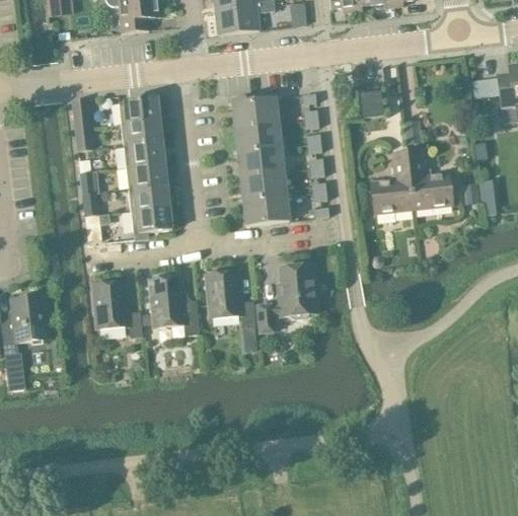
[(49,0),(51,16),(59,15),(57,0),(49,0)]
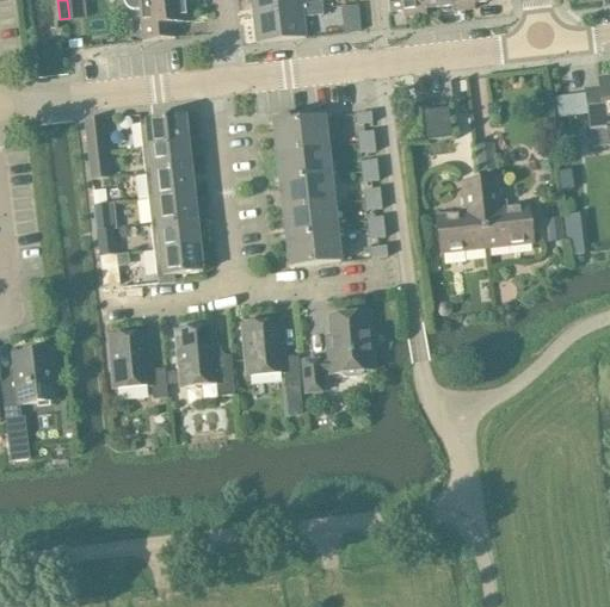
[(124,0),(125,8),(140,7),(143,39),(174,36),(173,22),(190,19),(186,0),(124,0)]
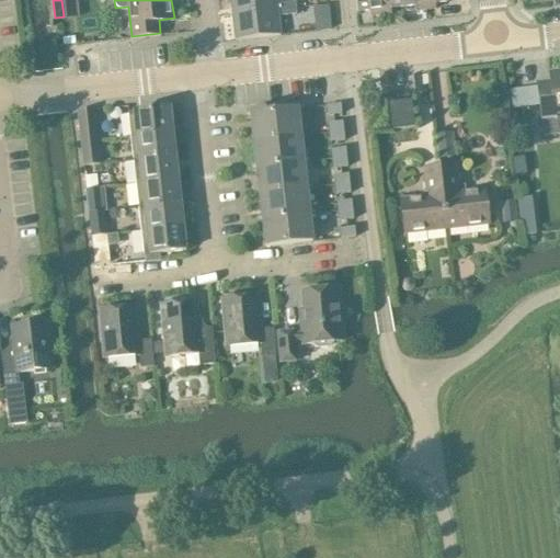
[(278,13),(288,12),(287,0),(277,1),(277,0),(231,0),(233,12),(278,8),(278,13)]
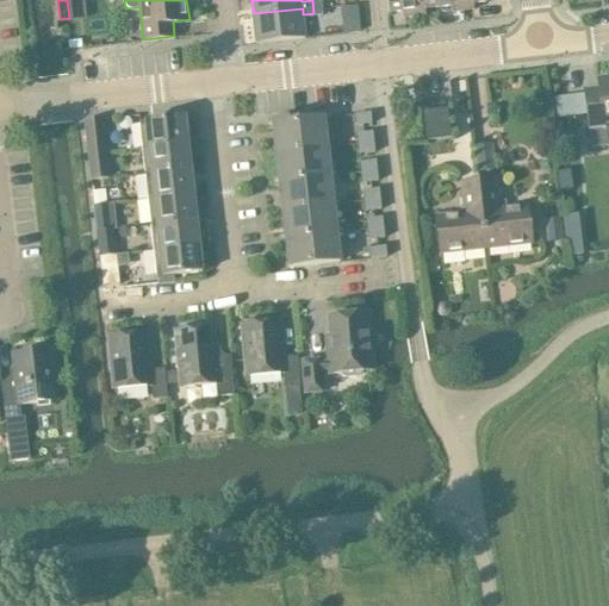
[(312,0),(314,13),(324,12),(323,6),(322,0),(312,0)]
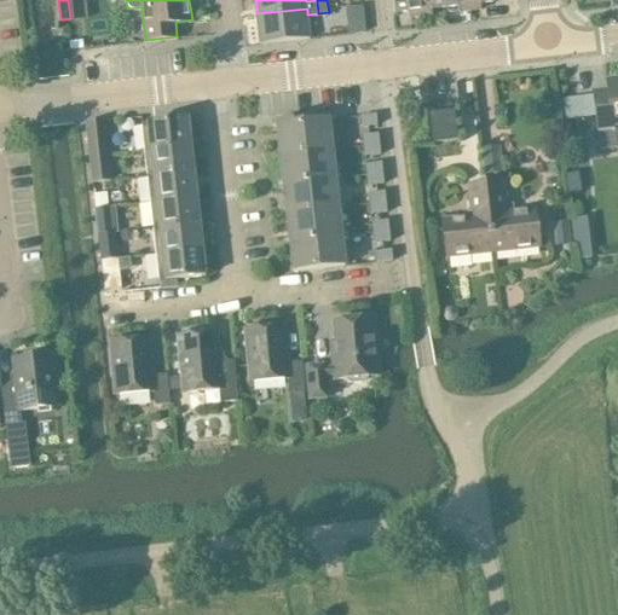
[(410,16),(422,15),(420,0),(393,0),(396,11),(409,10),(410,16)]
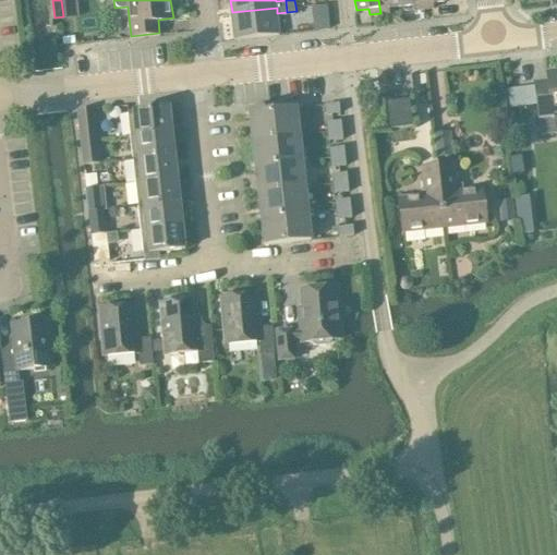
[(401,5),(400,0),(378,0),(380,13),(390,12),(389,7),(401,5)]
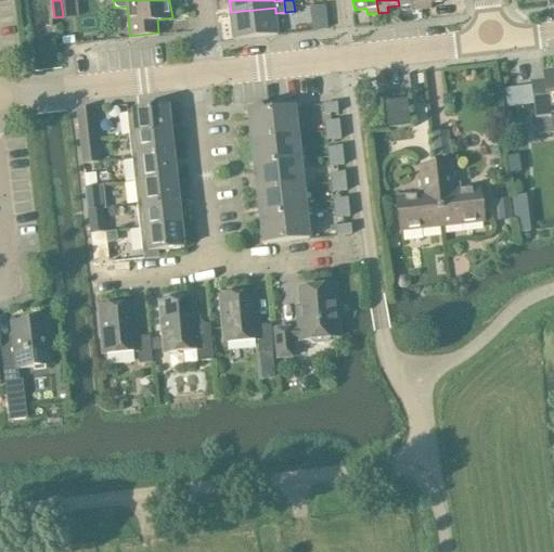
[(398,0),(399,5),(411,4),(411,9),(422,8),(421,0),(398,0)]
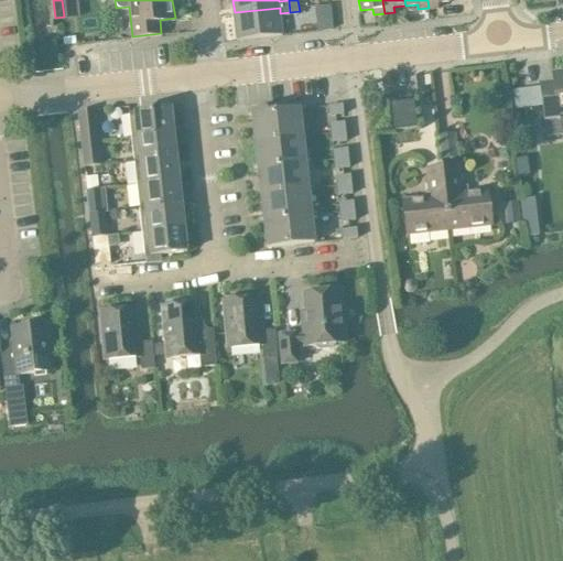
[(314,4),(317,29),(334,27),(331,2),(314,4)]
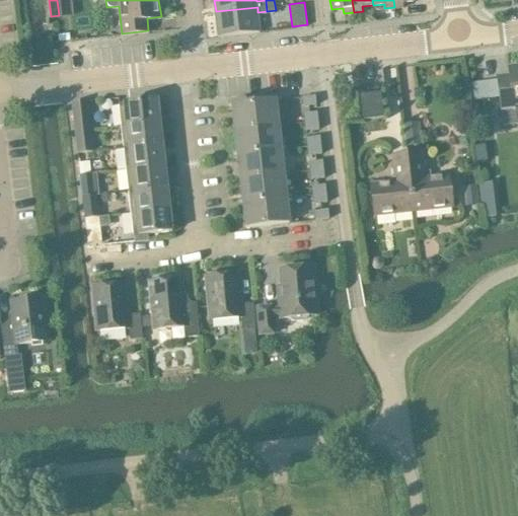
[(257,7),(216,11),(218,34),(260,30),(257,12),(257,7)]
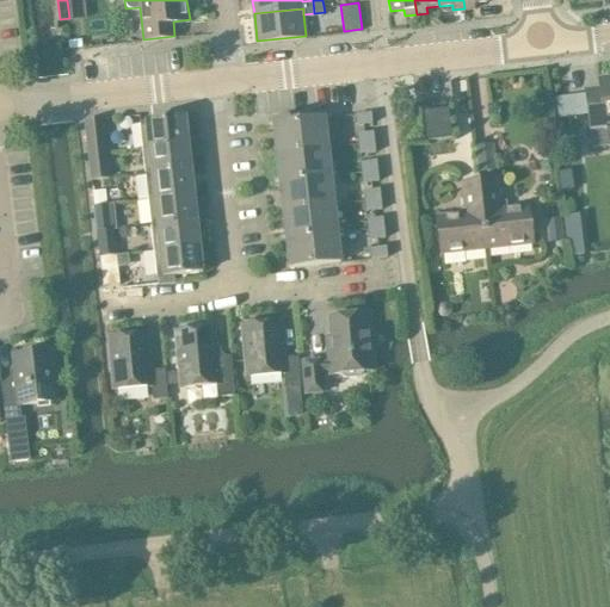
[(607,127),(609,125),(609,78),(601,79),(603,94),(589,97),(593,146),(609,143),(607,127)]
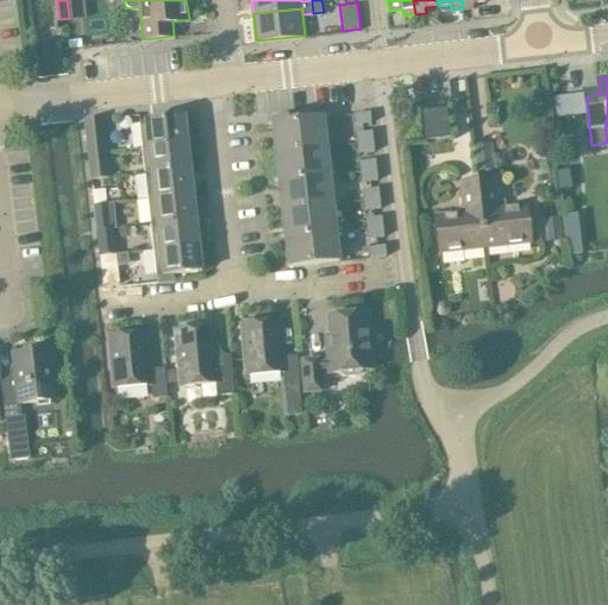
[(430,138),(452,136),(449,107),(426,109),(430,138)]
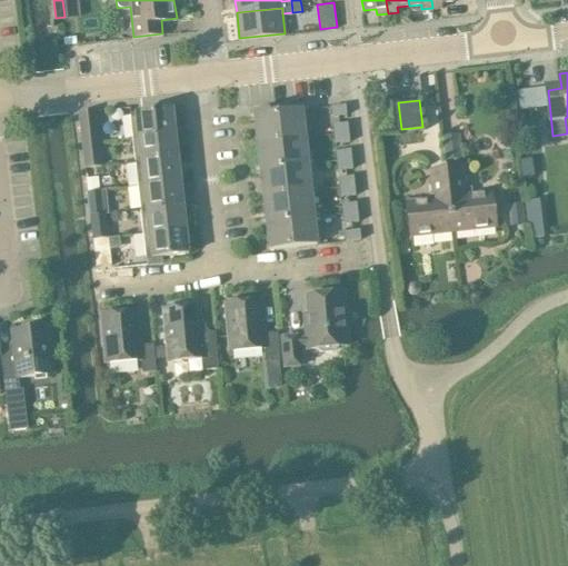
[(332,115),(347,112),(346,102),(331,105),(332,115)]
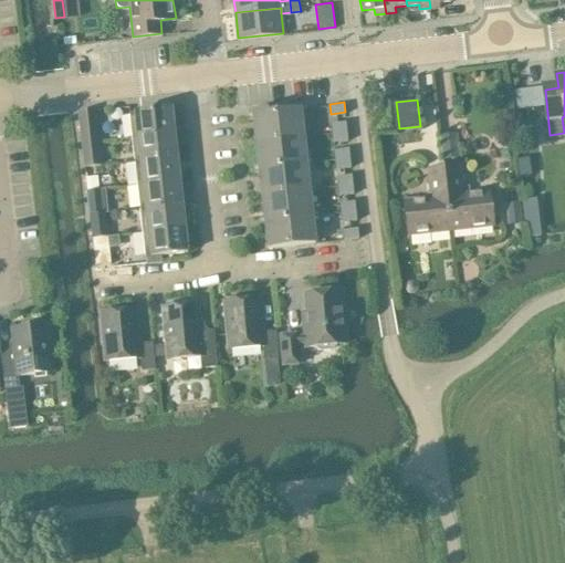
[(133,135),(175,131),(171,106),(129,111),(133,135)]
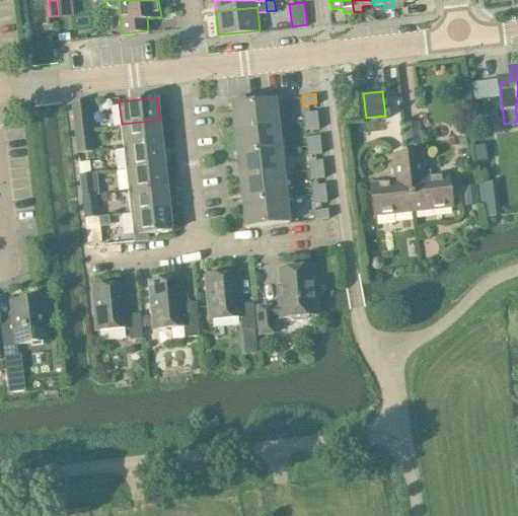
[(232,107),(234,128),(279,123),(276,99),(281,99),(280,97),(246,101),(245,98),(227,100),(228,107),(232,107)]
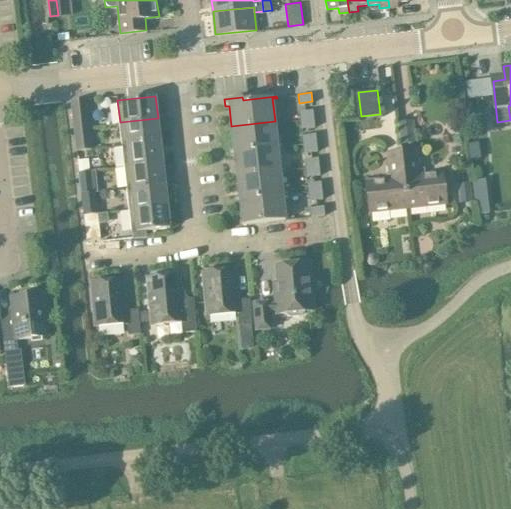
[(74,127),(89,126),(86,98),(71,100),(74,127)]
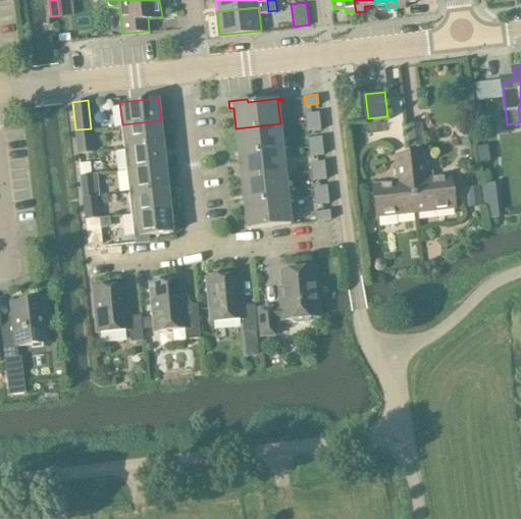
[(306,112),(307,120),(320,119),(319,110),(306,112)]
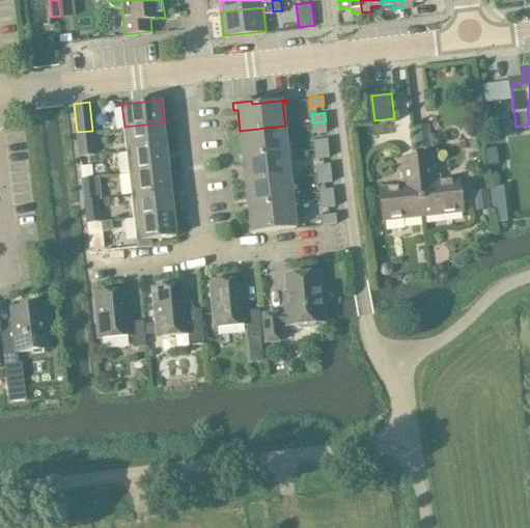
[(313,132),(327,130),(326,121),(312,122),(313,132)]
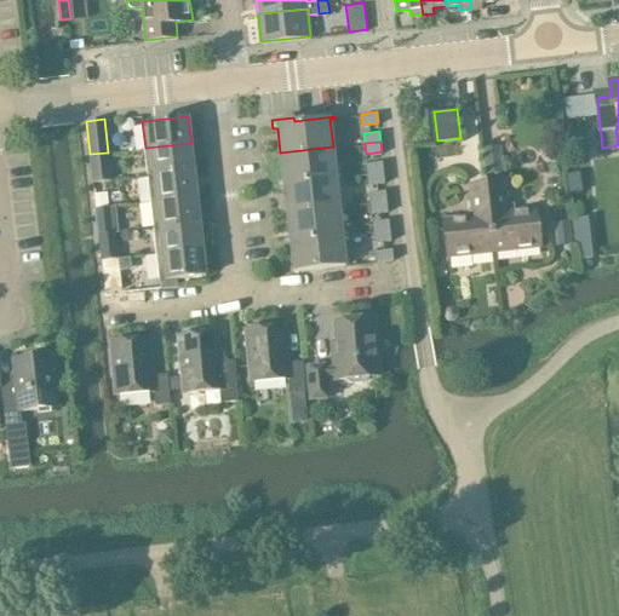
[(145,148),(148,174),(194,168),(191,143),(145,148)]
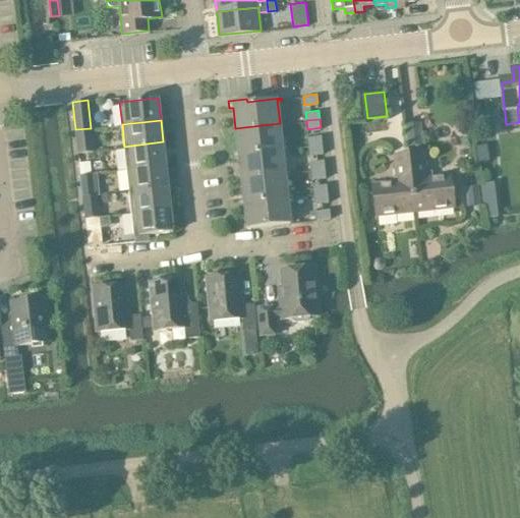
[(280,123),(235,128),(238,150),(233,150),(234,154),(287,148),(287,147),(282,148),(280,123)]
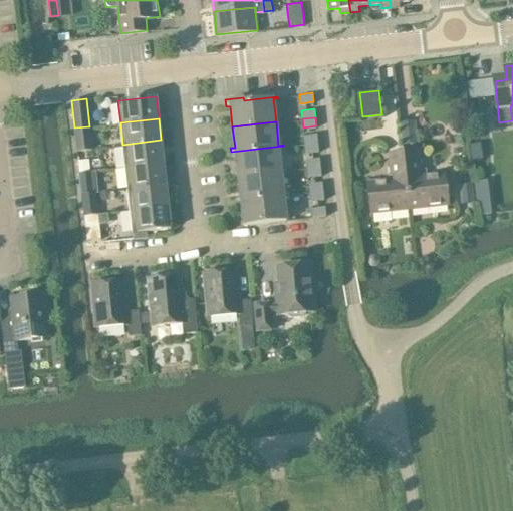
[(92,148),(89,126),(74,128),(77,150),(92,148)]
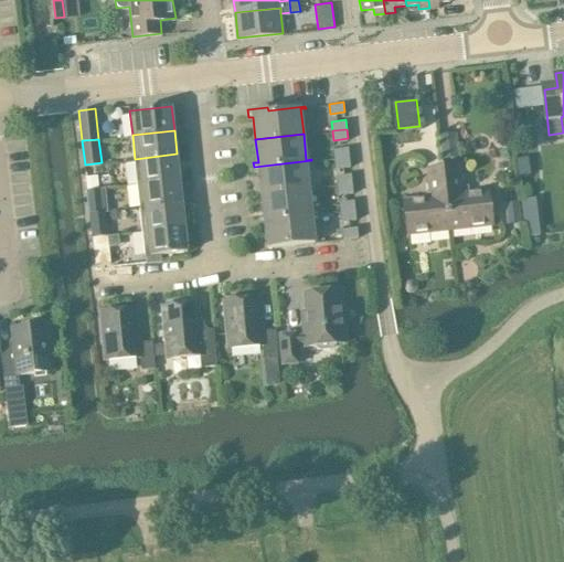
[(334,148),(336,157),(349,156),(348,146),(334,148)]
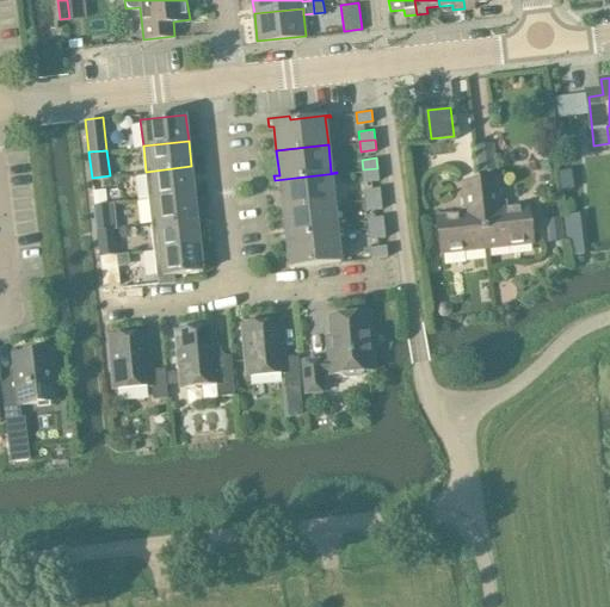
[(191,166),(146,172),(149,197),(195,192),(191,166)]
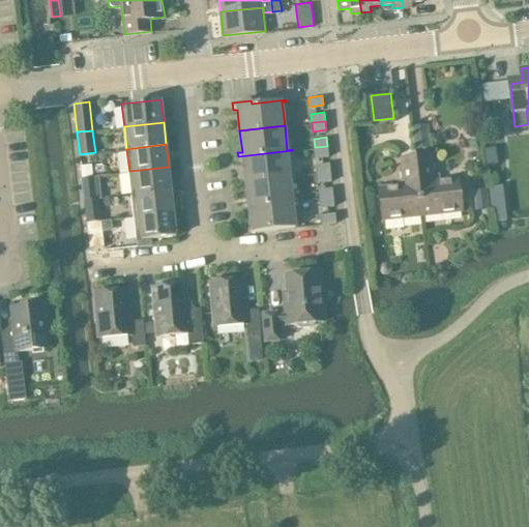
[(316,156),(328,154),(327,146),(315,147),(316,156)]
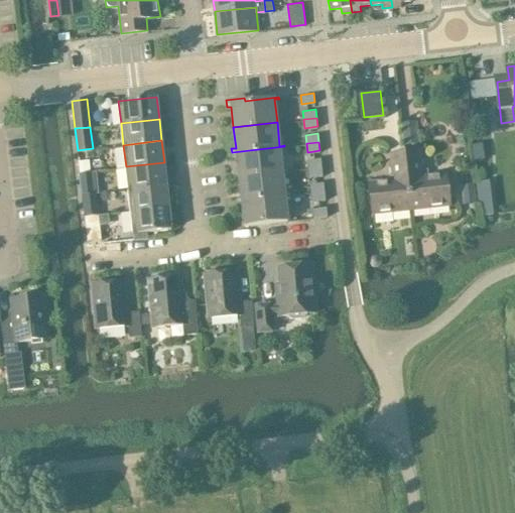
[(236,155),(239,175),(282,170),(280,147),(284,146),(232,152),(232,155),(236,155)]
